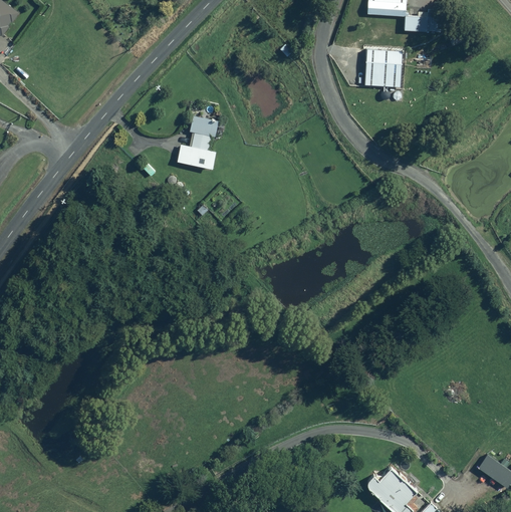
[(0,0),(0,37),(3,39),(21,14),(2,0),(0,0)]
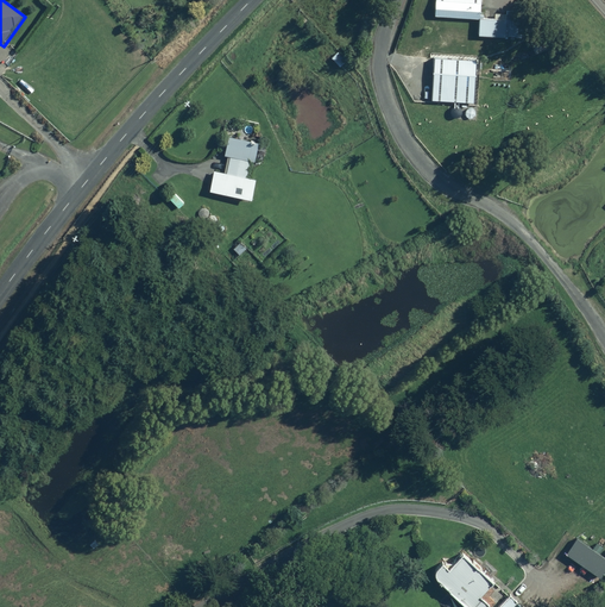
[(435,0),(434,18),(479,20),(478,37),(518,39),(520,20),(483,18),(483,0),(435,0)]
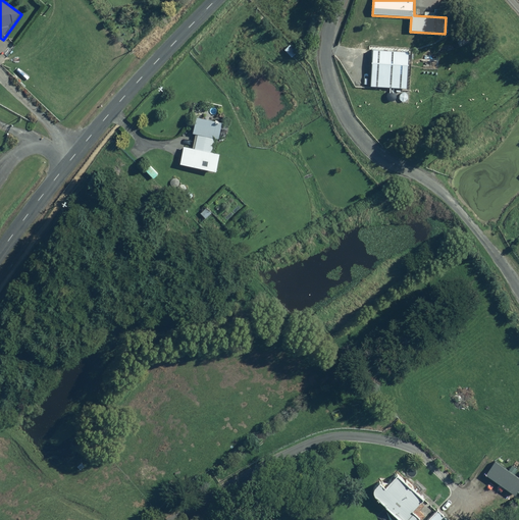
[(182,147),(177,164),(216,171),(219,154),(213,152),(216,139),(219,140),(223,121),(196,116),(193,133),(197,134),(194,150),(182,147)]
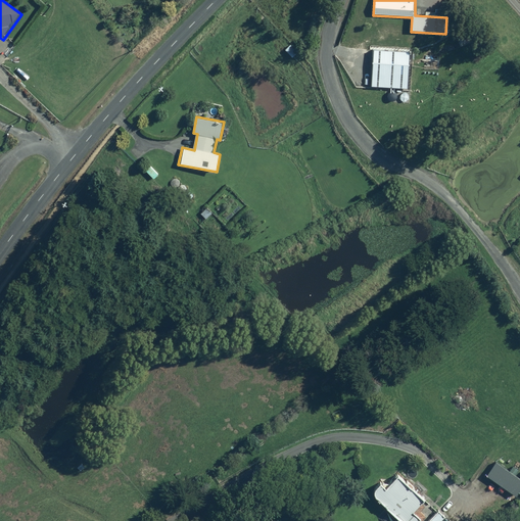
[(519,479),(497,463),(487,476),(517,496),(519,492),(519,479)]
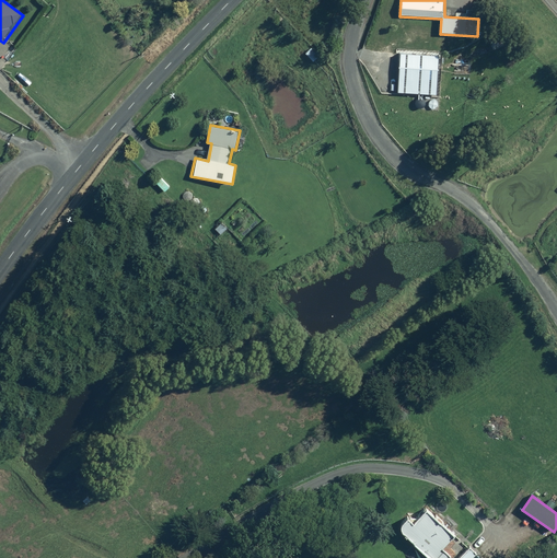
[(413,523),(406,518),(405,518),(405,519),(404,519),(404,520),(403,520),(402,521),(402,522),(401,522),(401,523),(401,524),(399,525),(399,526),(399,527),(399,529),(399,530),(399,531),(399,532),(401,533),(401,534),(402,535),(402,536),(403,536),(403,537),(427,557),(476,557),(480,554),(425,508),(413,523)]
